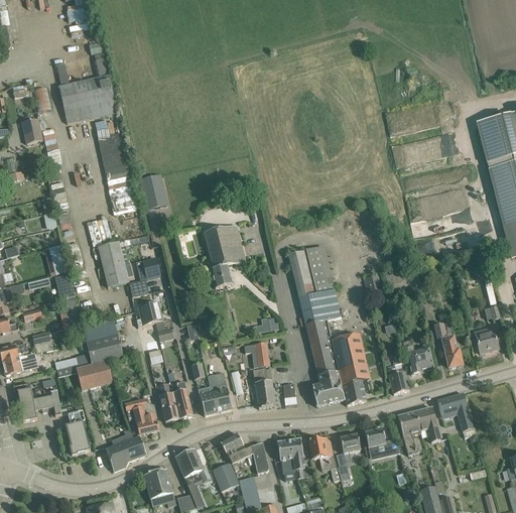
[(0,26),(0,34),(3,48),(9,47),(11,45),(7,25),(0,26)]
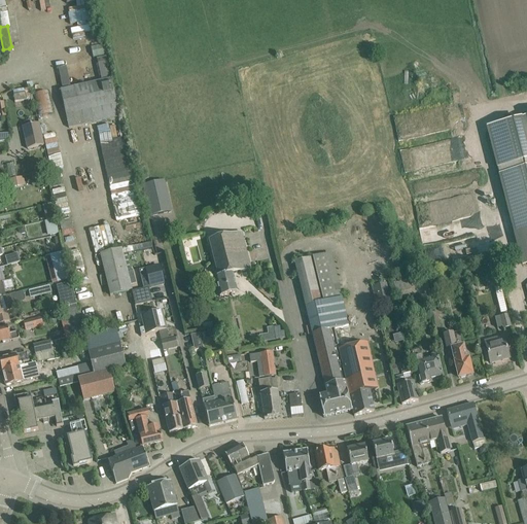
[(111,77),(61,88),(69,126),(119,114),(111,77)]
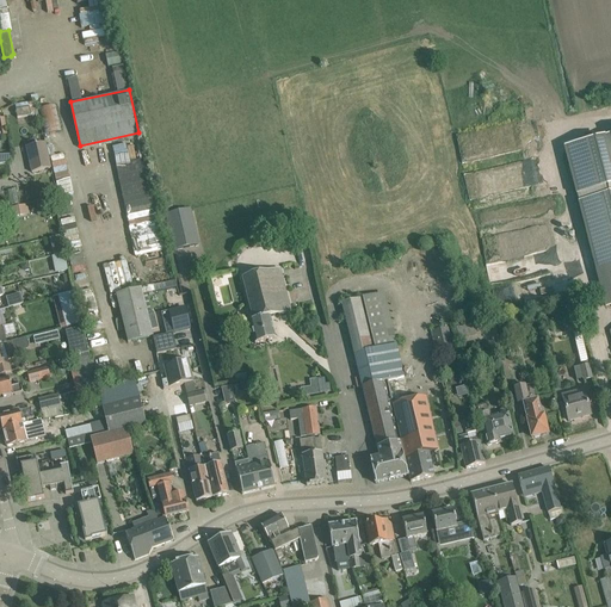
[(38,106),(44,131),(61,128),(55,103),(38,106)]
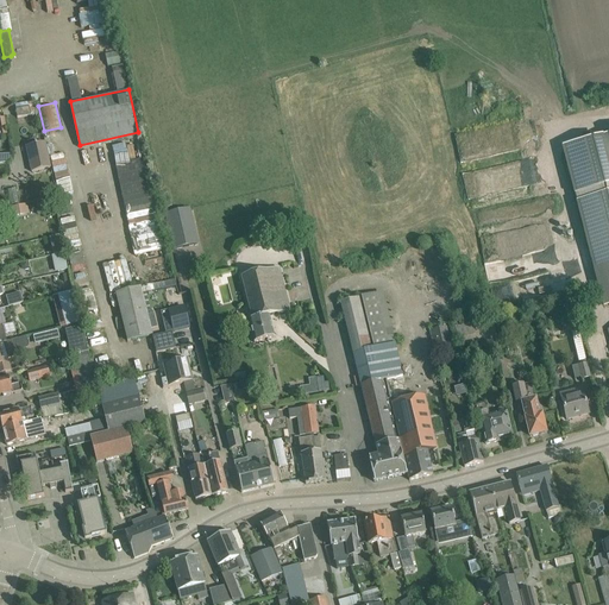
[(16,106),(17,115),(30,113),(29,105),(16,106)]
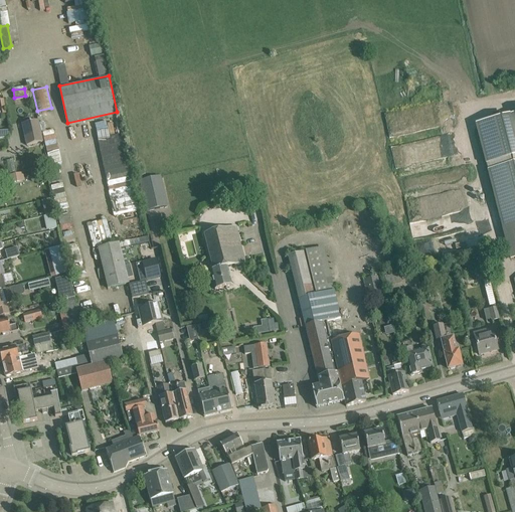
[(514,112),(476,122),(511,256),(514,254),(514,112)]
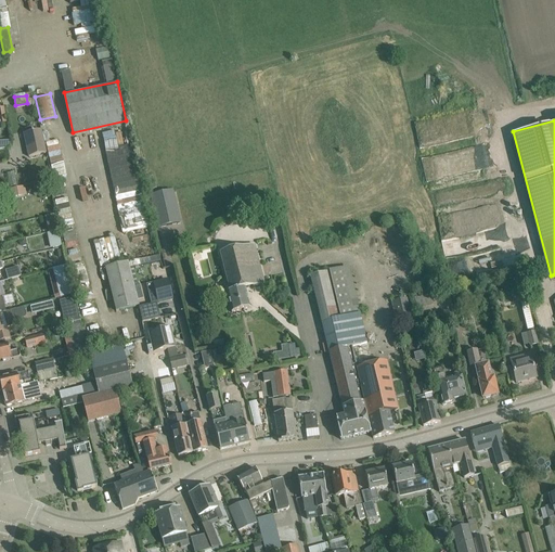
[(24,131),(29,154),(46,151),(41,127),(24,131)]
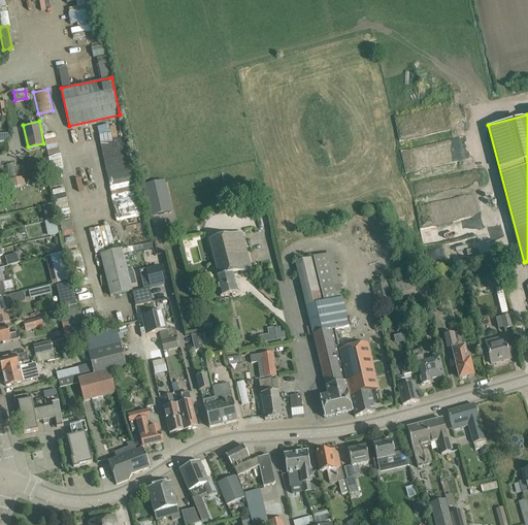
[(0,139),(7,139),(10,136),(9,132),(0,131),(0,139)]
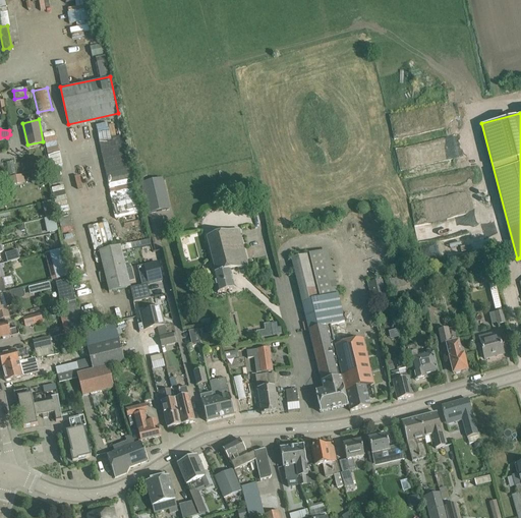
[(59,149),(48,151),(51,166),(62,163),(59,149)]
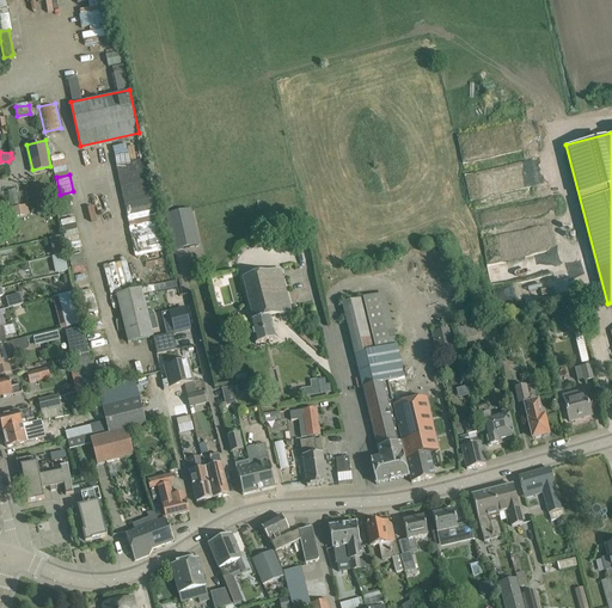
[(190,207),(166,212),(175,247),(199,241),(190,207)]
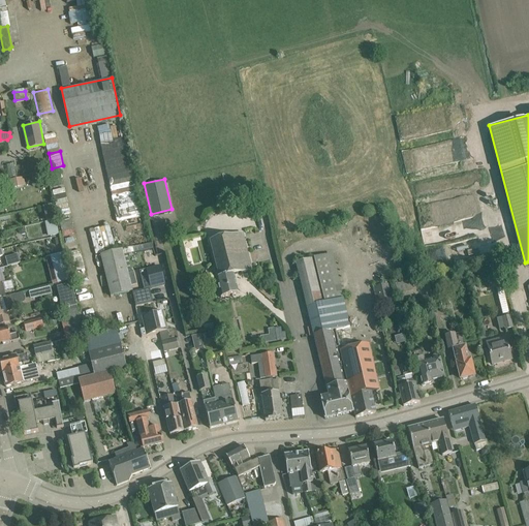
[(216,276),(218,285),(221,296),(239,290),(234,272),(252,268),(249,257),(243,230),(210,239),(219,275),(216,276)]
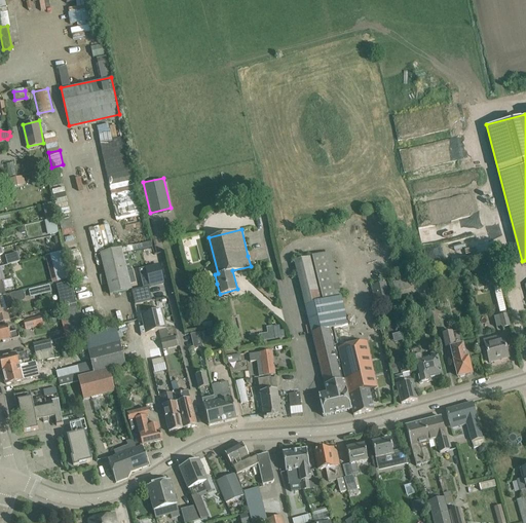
[(100,252),(110,292),(130,287),(129,282),(128,277),(126,270),(120,246),(100,252)]
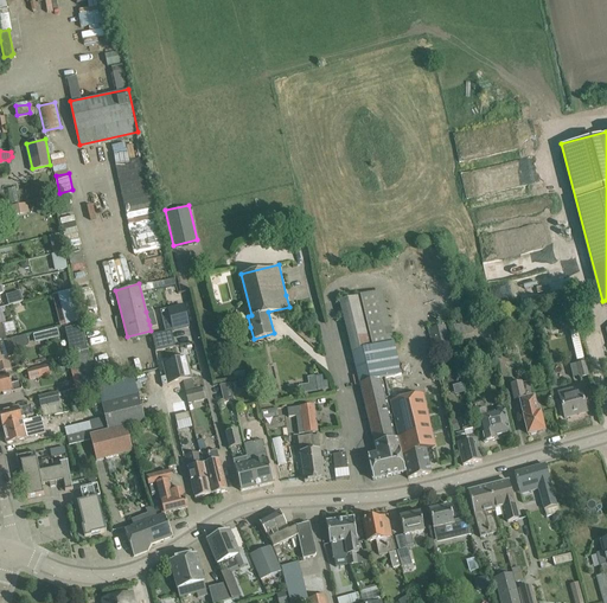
[(51,293),(59,324),(81,318),(74,287),(51,293)]
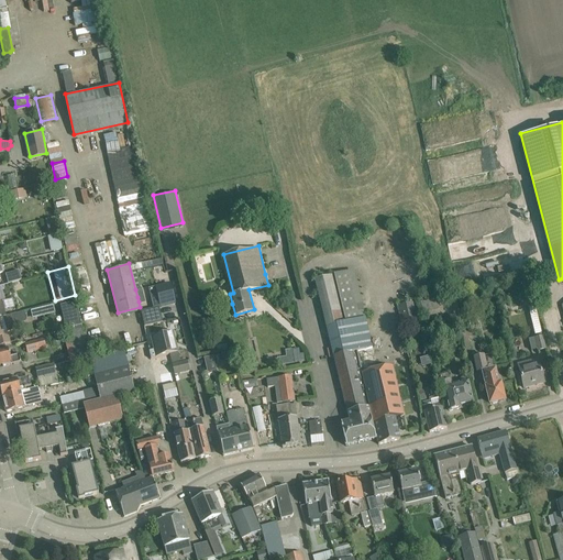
[(355,267),(338,272),(346,313),(355,349),(374,344),(366,316),(355,267)]
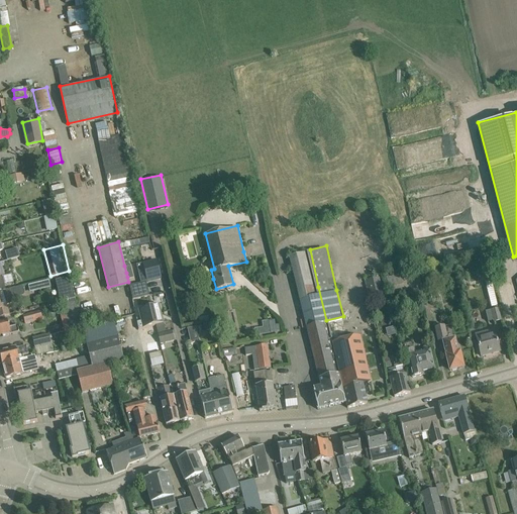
[(7,258),(12,255),(19,254),(17,246),(6,249),(7,258)]
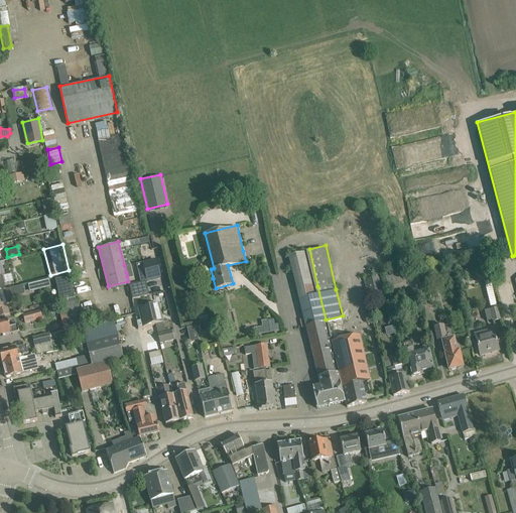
[(317,286),(309,249),(289,254),(320,383),(312,385),(316,405),(316,406),(318,406),(328,403),(328,404),(334,402),(344,400),(345,400),(331,341),(326,319),(317,286)]
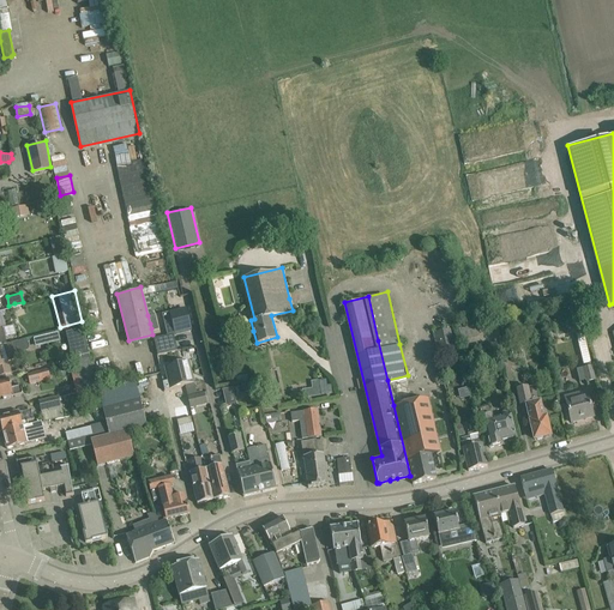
[(583,318),(579,305),(566,308),(569,320),(583,318)]
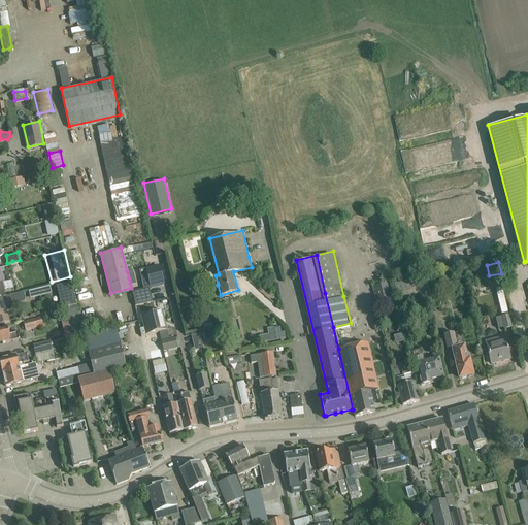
[(160,263),(140,268),(144,287),(150,286),(165,282),(160,263)]
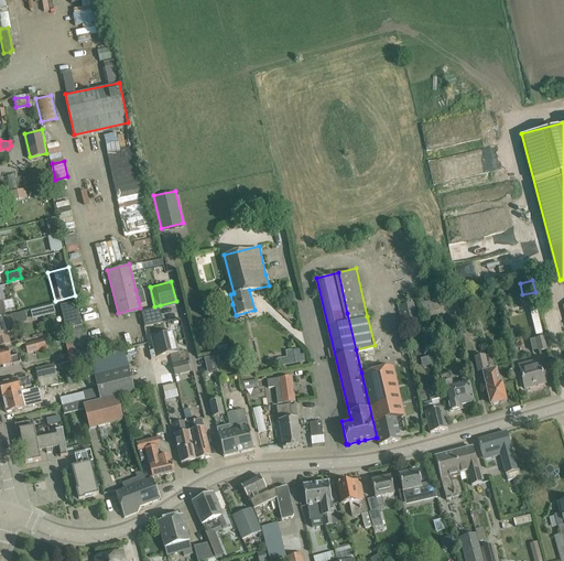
[(142,288),(136,290),(138,298),(139,302),(145,301),(142,288)]
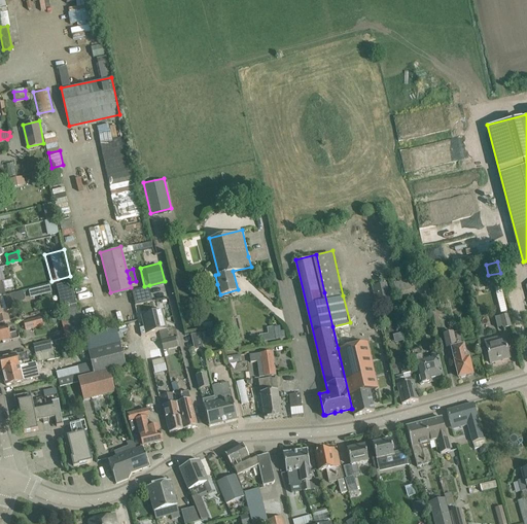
[(394,281),(398,301),(413,298),(409,278),(394,281)]
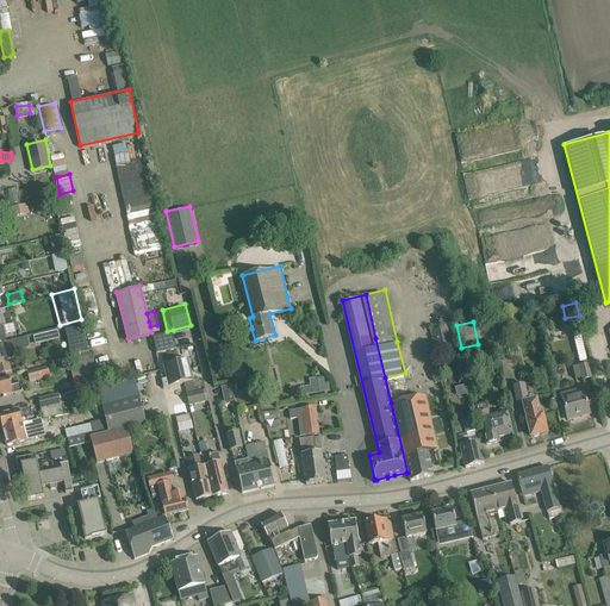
[(82,324),(66,328),(72,354),(88,349),(83,328),(82,324)]
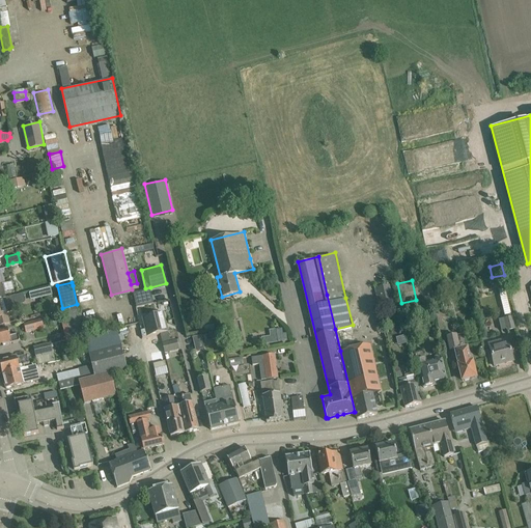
[(375,285),(380,303),(393,300),(390,282),(375,285)]
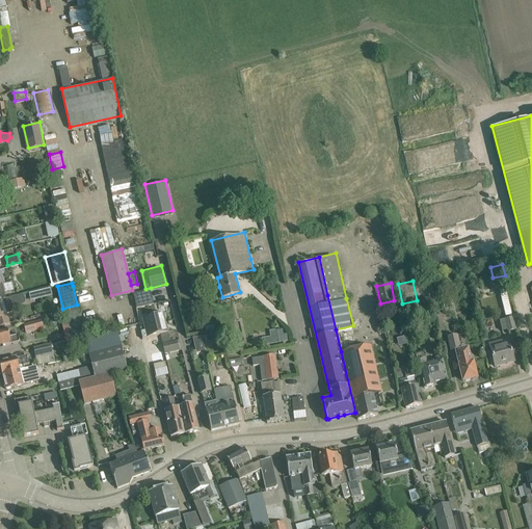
[(505,286),(499,287),(505,314),(511,312),(505,286)]
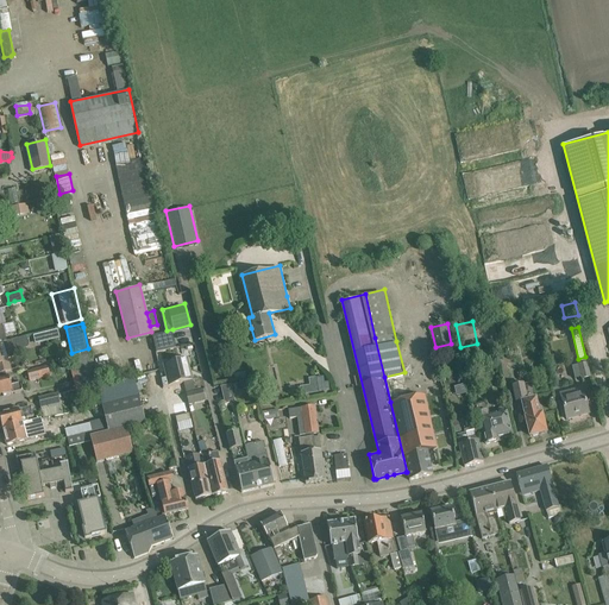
[(49,328),(32,332),(35,340),(51,336),(49,328)]
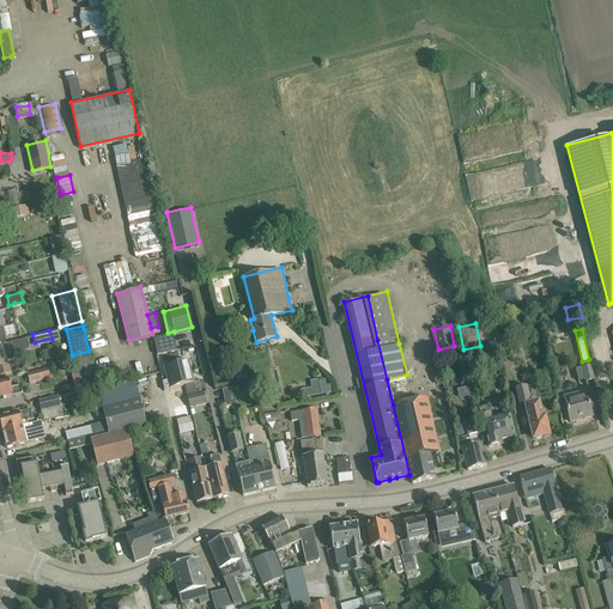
[(168,333),(153,336),(157,352),(177,348),(174,332),(168,333)]
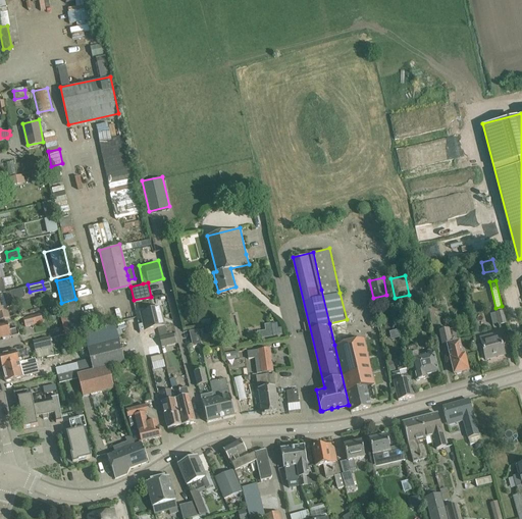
[(5,291),(0,292),(0,317),(12,314),(9,304),(7,305),(6,304),(8,304),(7,302),(9,299),(12,296),(13,298),(23,295),(22,288),(11,291),(11,290),(5,291)]
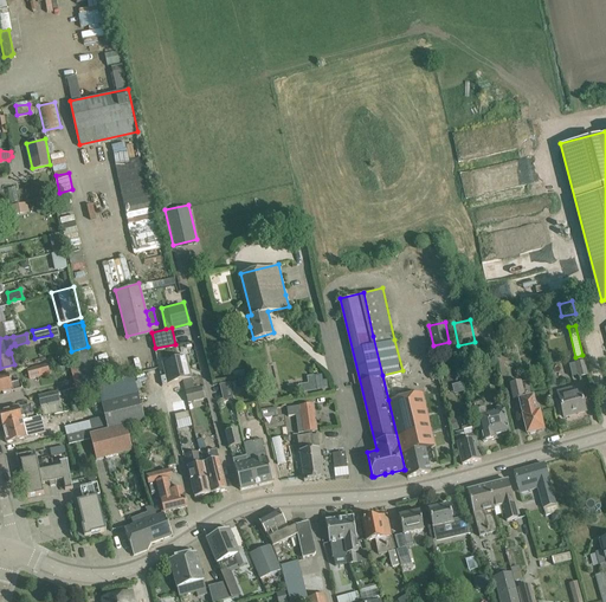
[(89,350),(69,354),(69,355),(70,362),(76,386),(96,381),(89,350)]
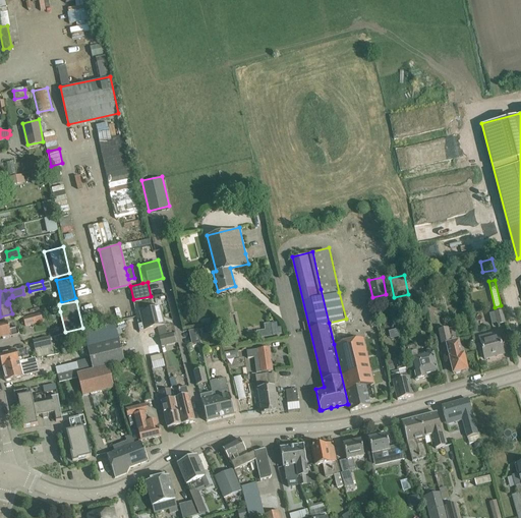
[(59,305),(50,307),(52,313),(60,311),(59,305)]
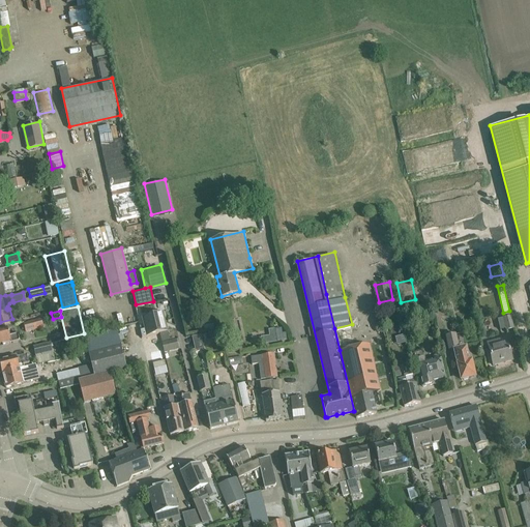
[(160,330),(167,329),(163,311),(143,315),(146,328),(141,329),(142,334),(147,333),(160,330)]
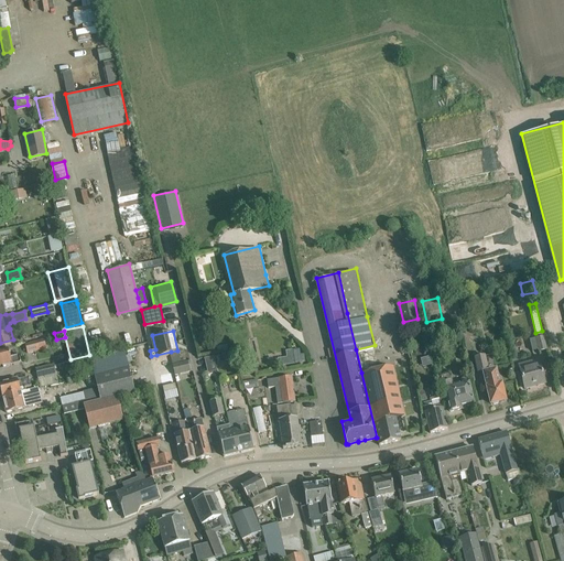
[(530,337),(532,348),(538,347),(539,348),(546,347),(543,334),(530,337)]
